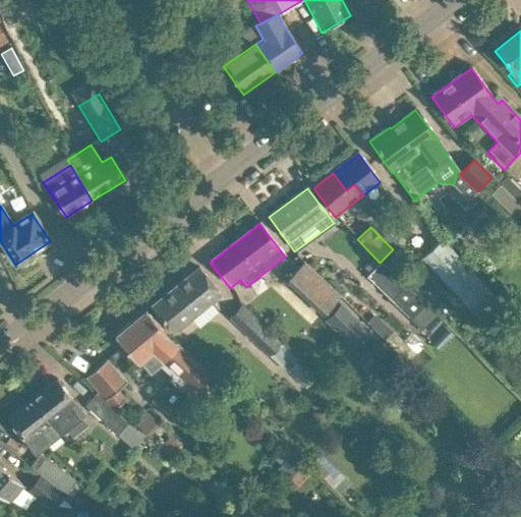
[(422,259),(479,318),(498,300),(441,241),(422,259)]
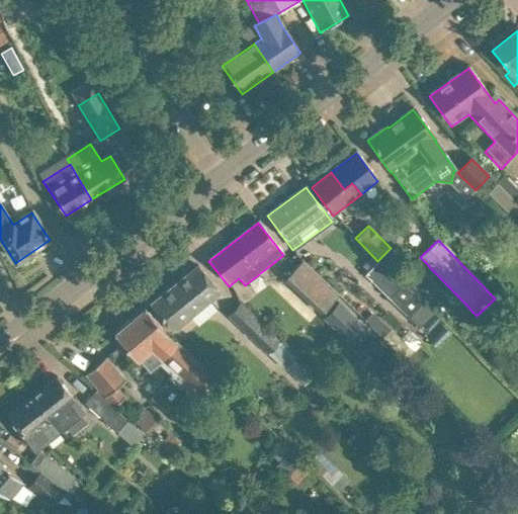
[(435,317),(405,287),(379,262),(365,276),(392,302),(421,331),(435,317)]
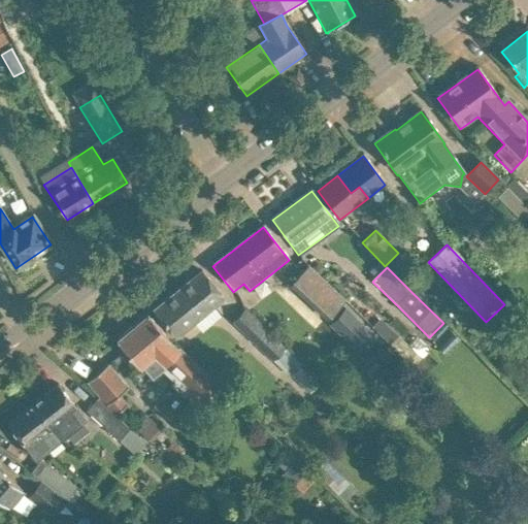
[(310,268),(291,289),(328,323),(348,302),(310,268)]
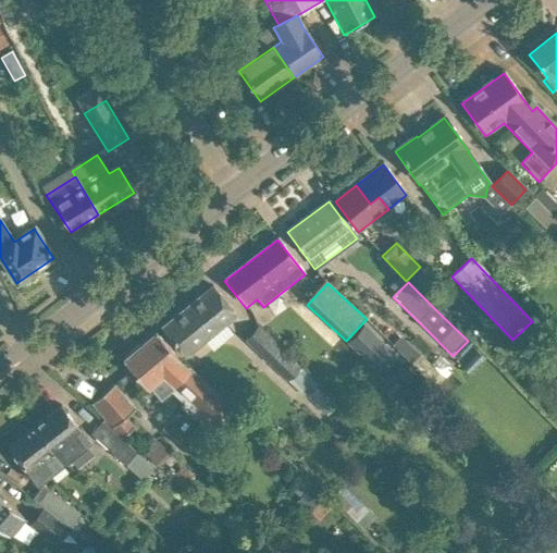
[(213,289),(161,331),(184,358),(236,317),(213,289)]
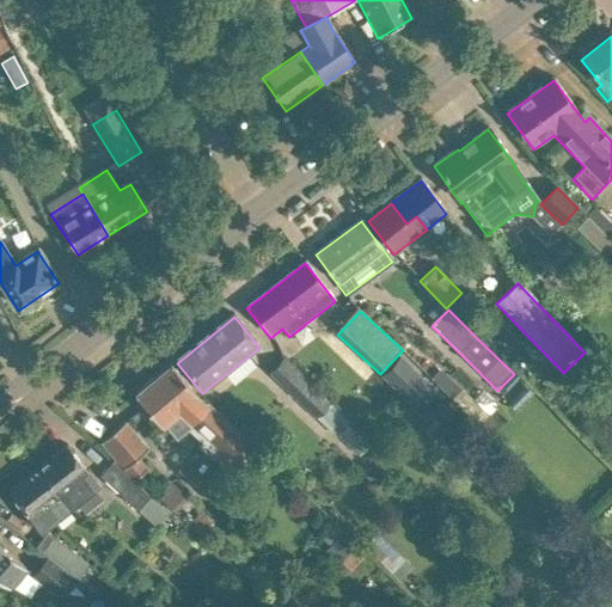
[(269,375),(317,421),(330,406),(283,361),(269,375)]
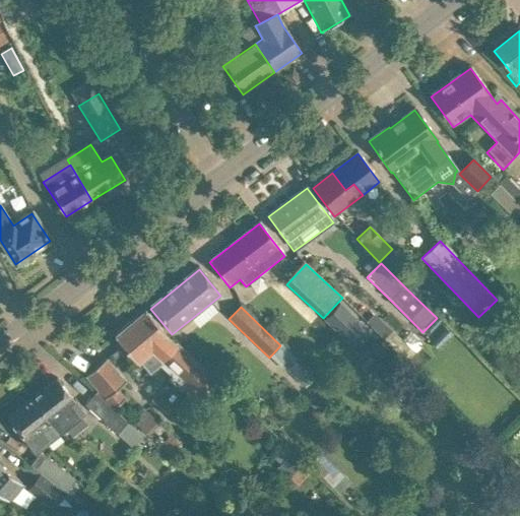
[(169,338),(145,311),(115,336),(136,363),(137,362),(148,375),(157,367),(172,380),(170,382),(181,393),(184,390),(195,400),(199,395),(202,397),(215,382),(169,338)]
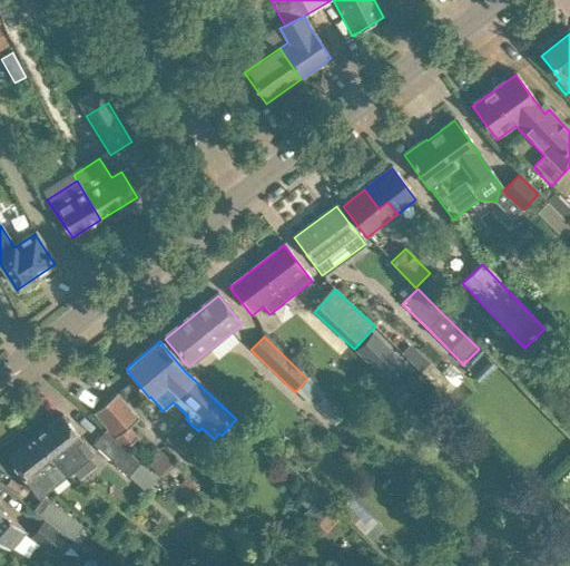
[(392,345),(362,376),(390,403),(420,373),(392,345)]
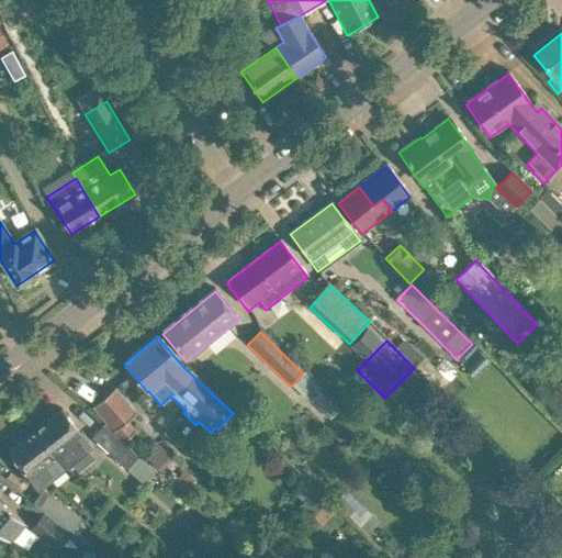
[(330,423),(345,410),(308,371),(294,386),(330,423)]
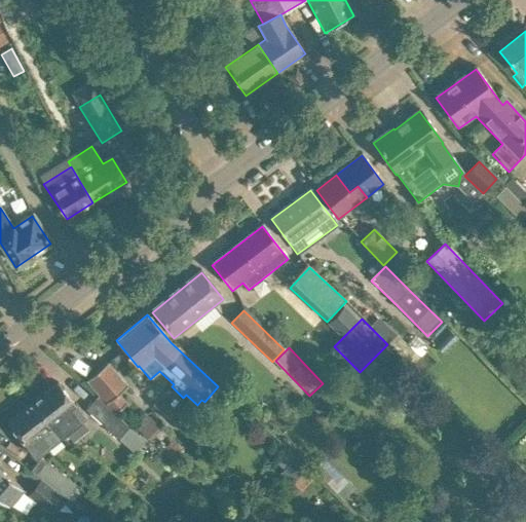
[(126,388),(108,365),(86,382),(113,415),(125,406),(118,396),(126,388)]
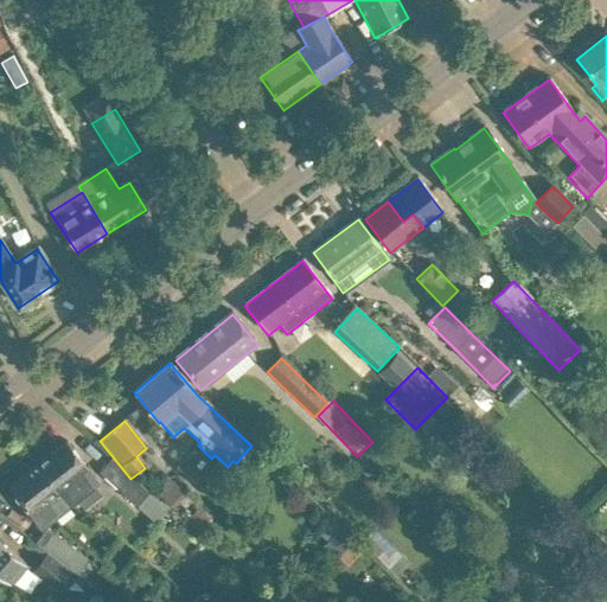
[(101,487),(66,443),(38,466),(71,510),(101,487)]
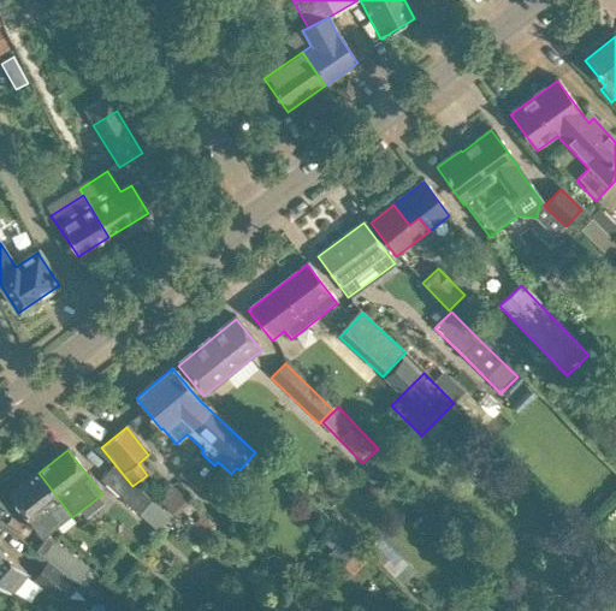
[(100,481),(138,516),(150,503),(112,468),(100,481)]
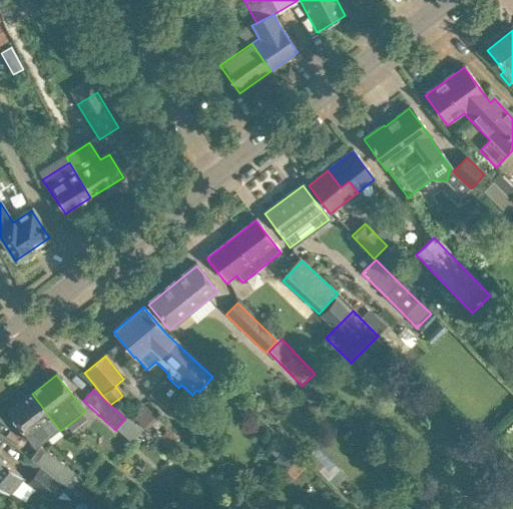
[(60,431),(32,394),(7,413),(36,450),(60,431)]
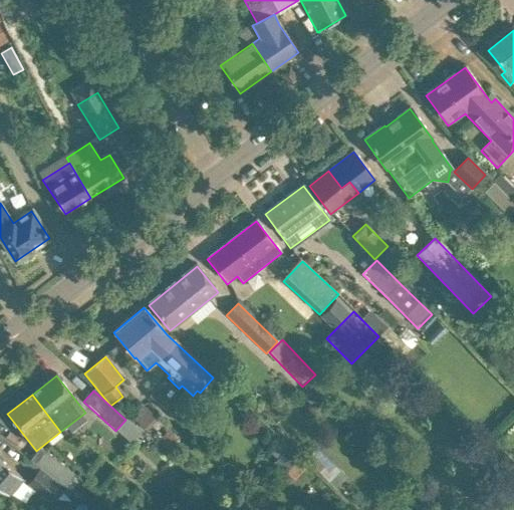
[(146,409),(135,422),(148,434),(160,422),(146,409)]
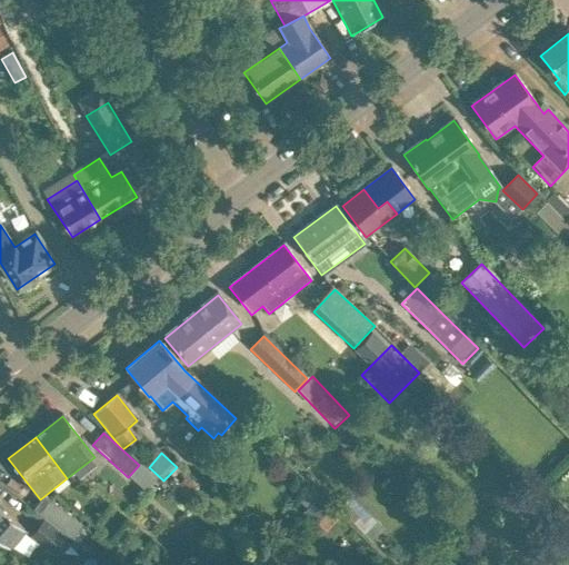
[(187,481),(177,493),(192,507),(203,496),(187,481)]
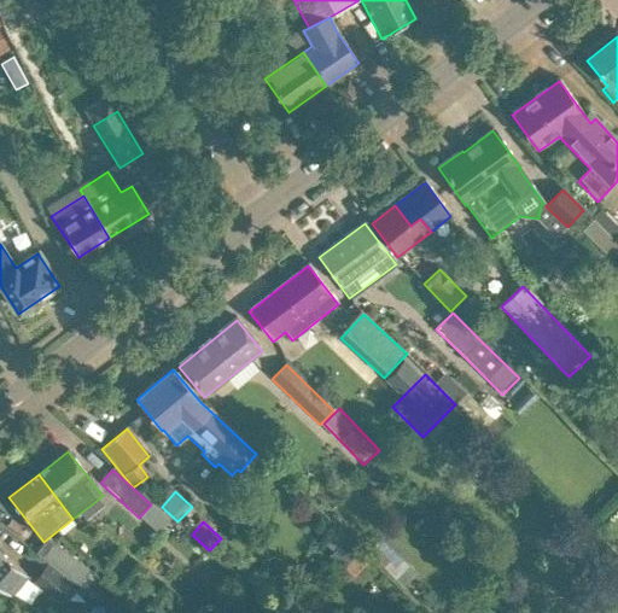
[(48,541),(38,555),(79,587),(89,572),(48,541)]
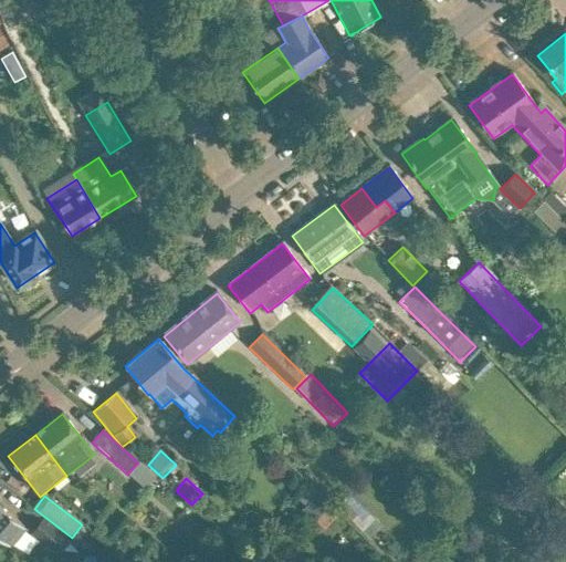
[(12,520),(0,508),(0,542),(11,550),(25,530),(12,520)]
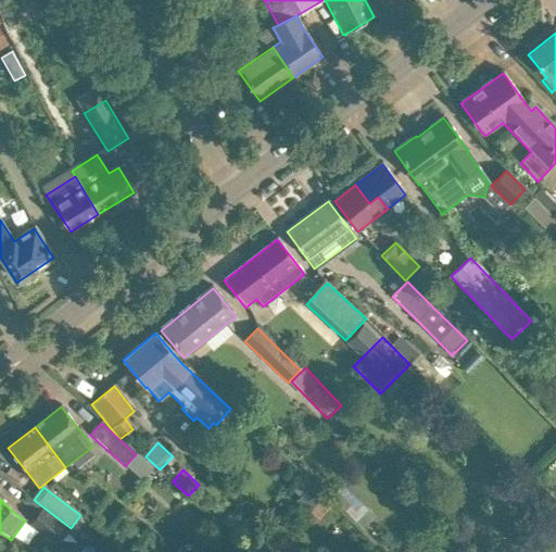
[(30,524),(51,540),(62,527),(41,511),(30,524)]
